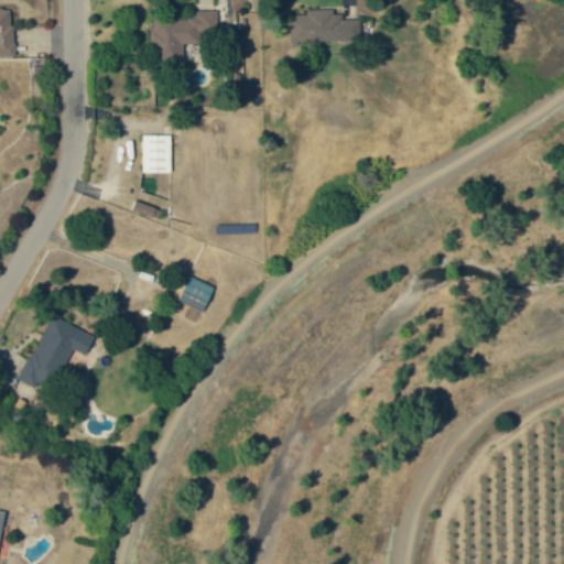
[(0,56),(13,57),(12,7),(0,7),(0,56)]
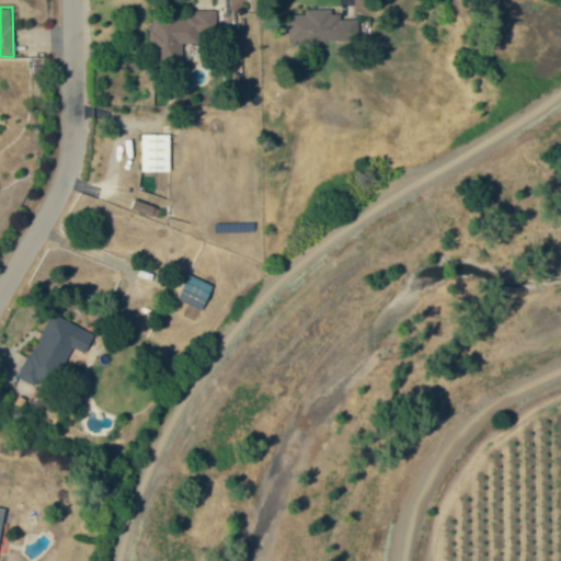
[(358,19),(341,20),(341,10),(306,11),(306,14),(287,15),(288,42),(358,41),(358,19)]
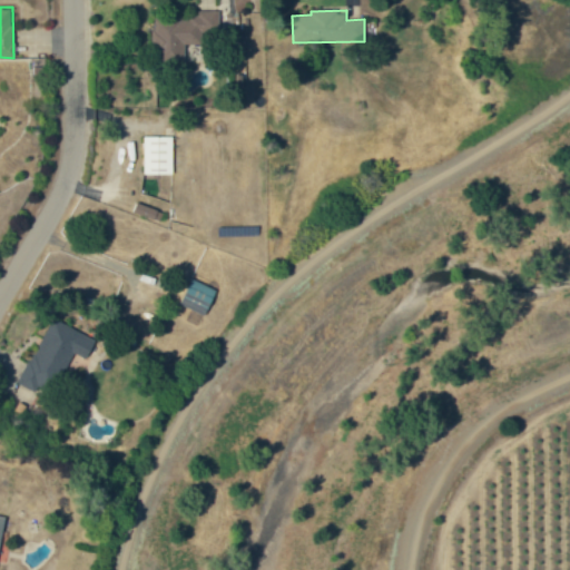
[(173,137),(143,136),(143,175),(172,175),(173,137)]
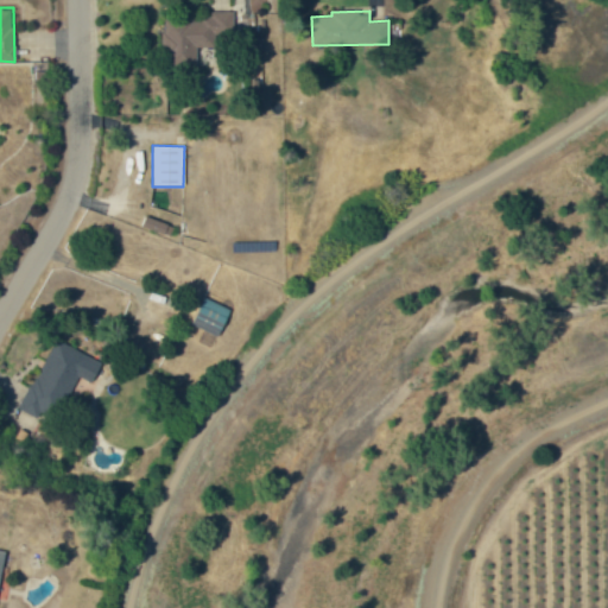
[(169,236),(172,226),(145,216),(140,227),(169,236)]
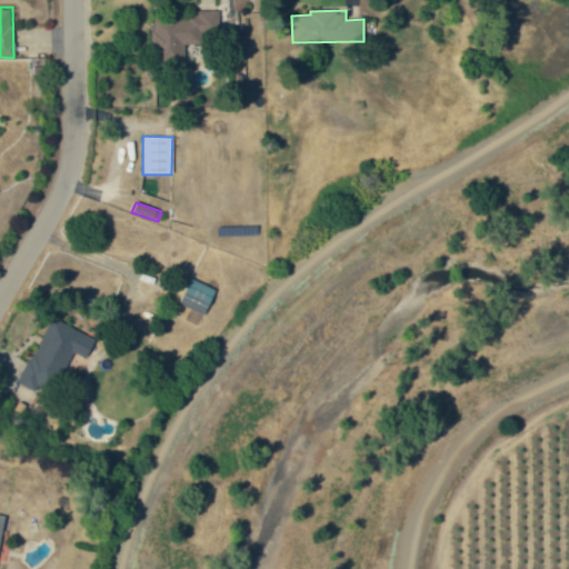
[(19,383),(41,395),(47,383),(57,388),(73,352),(86,358),(95,338),(49,318),(19,383)]
